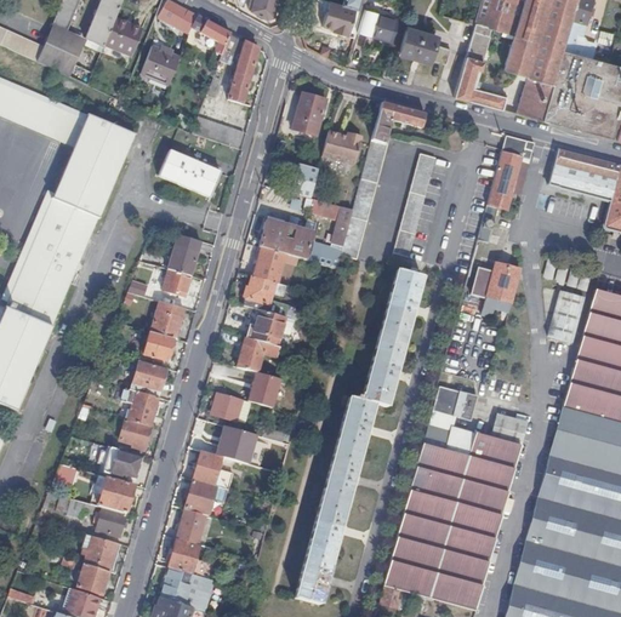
[(62,0),(45,40),(66,49),(81,9),(69,4),(70,0),(62,0)]
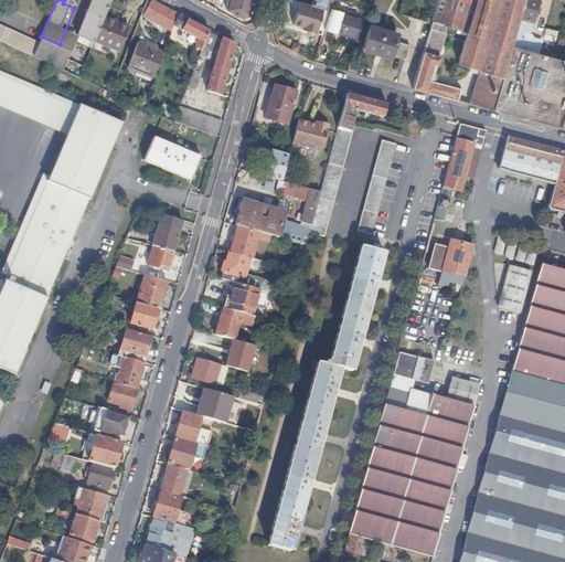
[(93,0),(78,35),(80,35),(92,40),(89,45),(93,46),(112,0),(93,0)]
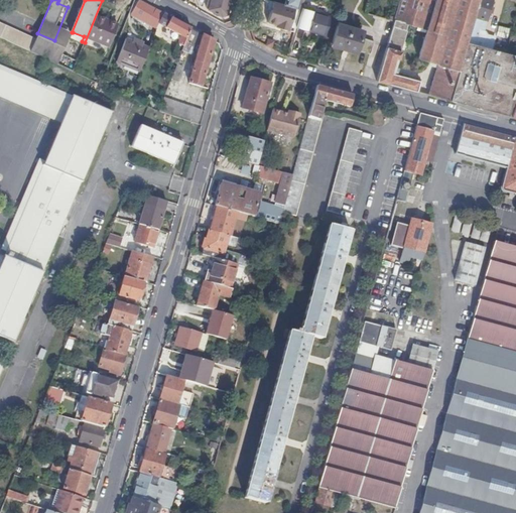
[(159,22),(163,12),(141,0),(138,0),(131,13),(156,27),(159,22)]
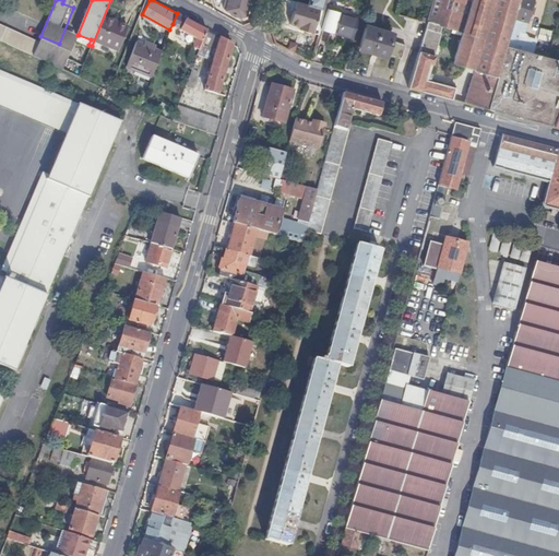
[(221,8),(226,9),(239,16),(247,13),(249,0),(227,0),(227,3),(223,2),(221,8)]
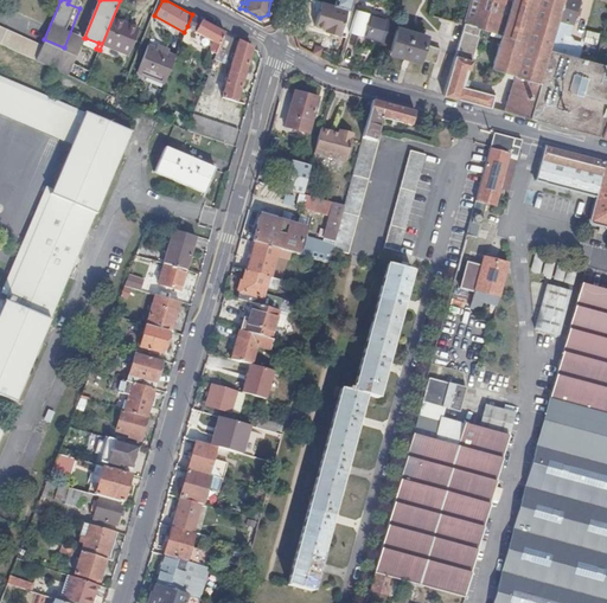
[(336,2),(327,0),(323,0),(315,23),(325,26),(325,29),(340,32),(344,19),(347,7),(346,6),(336,2)]
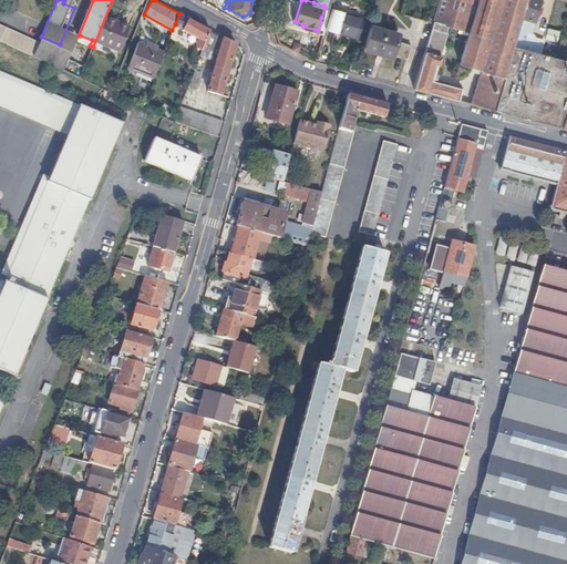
[(313,0),(313,2),(323,6),(325,7),(321,18),(328,20),(331,8),(333,0),(313,0)]
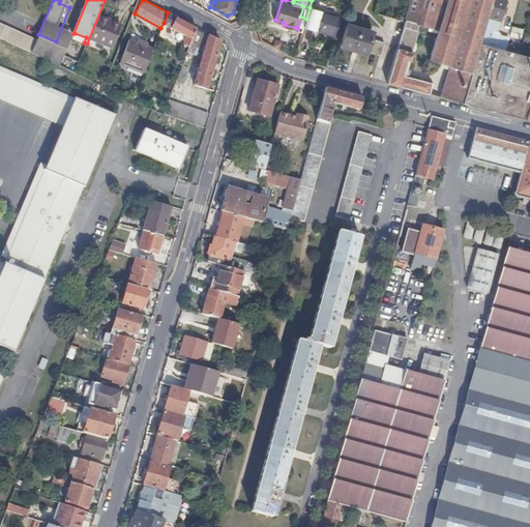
[(442,94),(464,100),(480,41),(492,0),(410,0),(405,21),(388,80),(430,91),(432,82),(406,76),(412,52),(411,51),(418,30),(417,30),(419,23),(439,28),(431,58),(438,60),(450,64),(449,68),(442,94)]
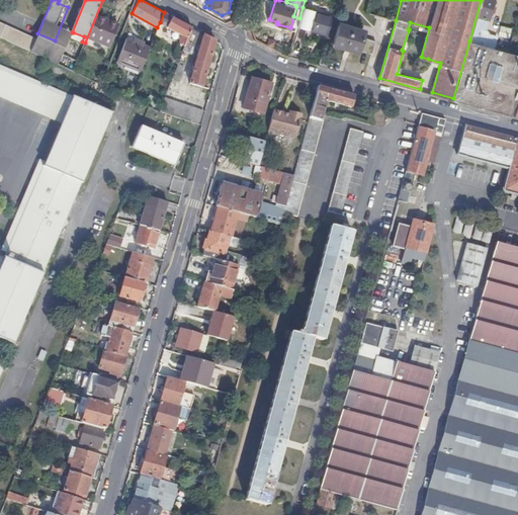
[(481,0),(469,40),(508,51),(509,49),(495,45),(498,35),(491,33),(487,28),(490,19),(488,18),(493,0),(481,0)]
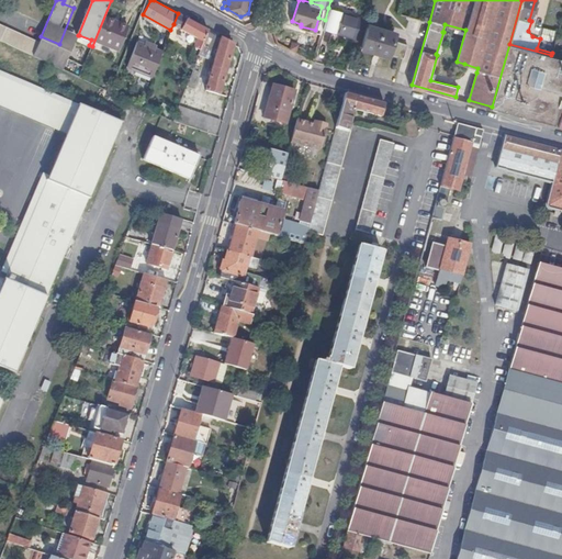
[(323,28),(355,37),(360,18),(328,8),(325,20),(323,28)]
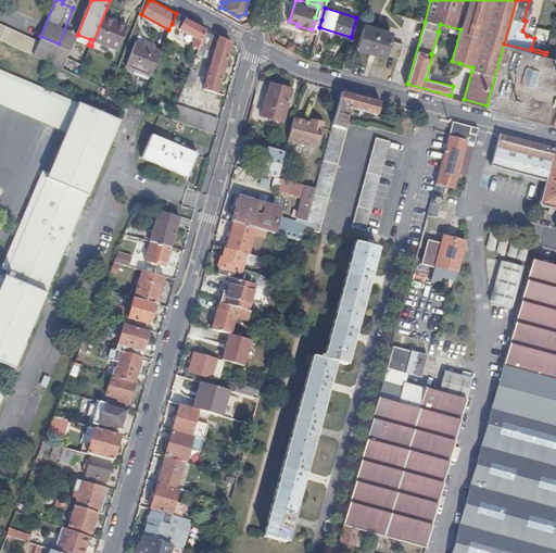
[(199,48),(206,29),(176,13),(172,24),(196,37),(192,45),(199,48)]
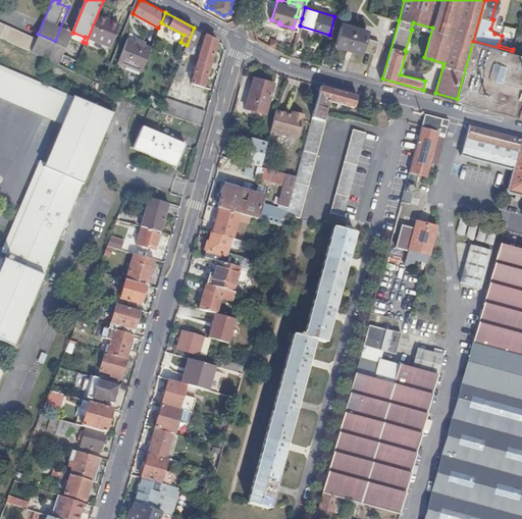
[(98,15),(89,37),(111,47),(120,24),(98,15)]
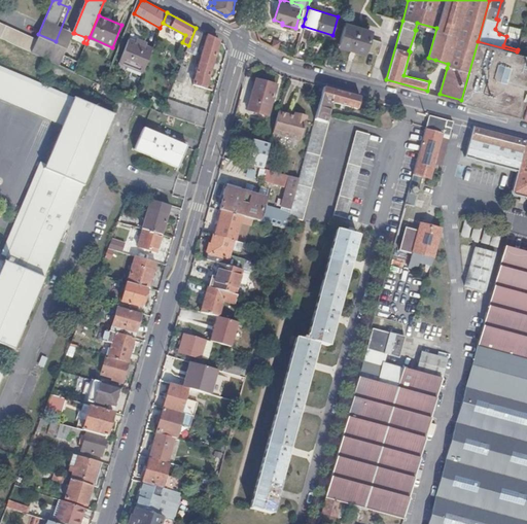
[(0,36),(32,50),(37,38),(0,22),(0,36)]
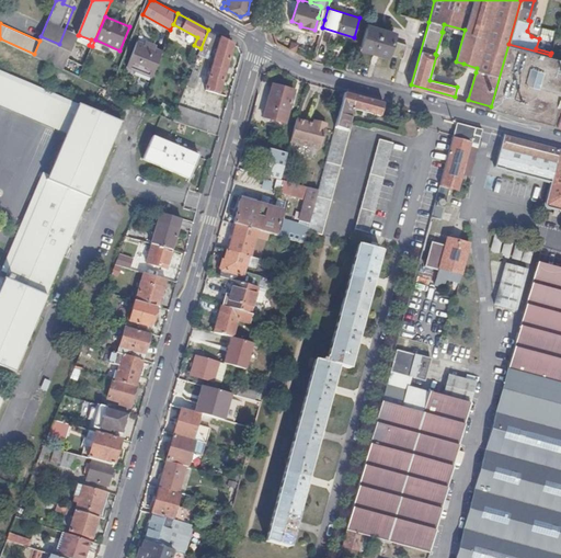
[(402,57),(407,43),(392,38),(393,33),(368,26),(362,47),(387,55),(388,53),(402,57)]
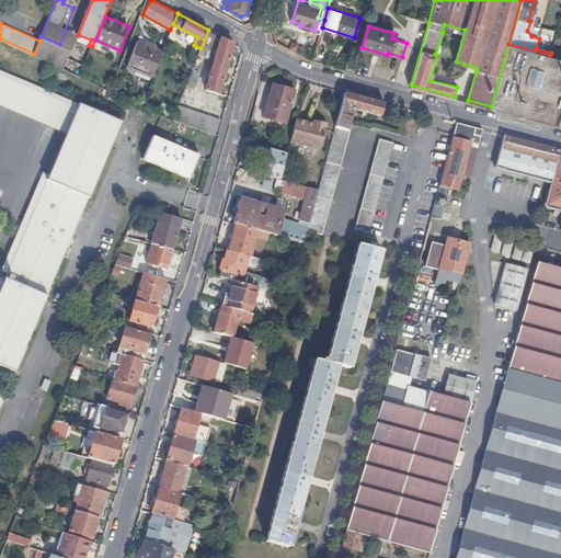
[(551,41),(554,31),(542,26),(539,37),(551,41)]
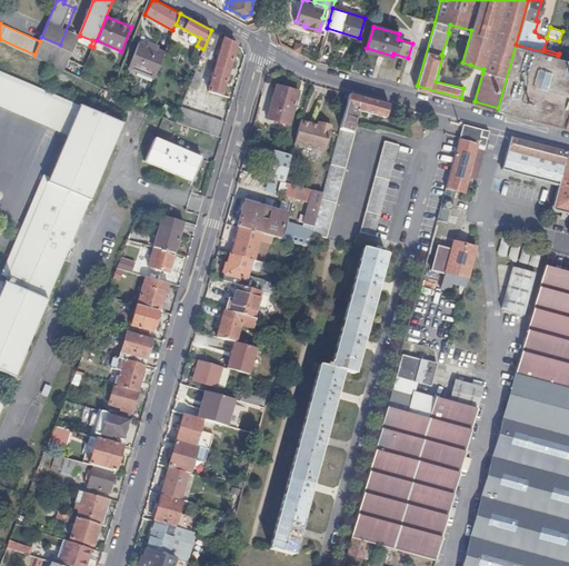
[(221,95),(236,45),(211,30),(203,49),(189,85),(198,88),(211,58),(217,60),(216,62),(212,61),(212,66),(215,67),(208,90),(221,95)]
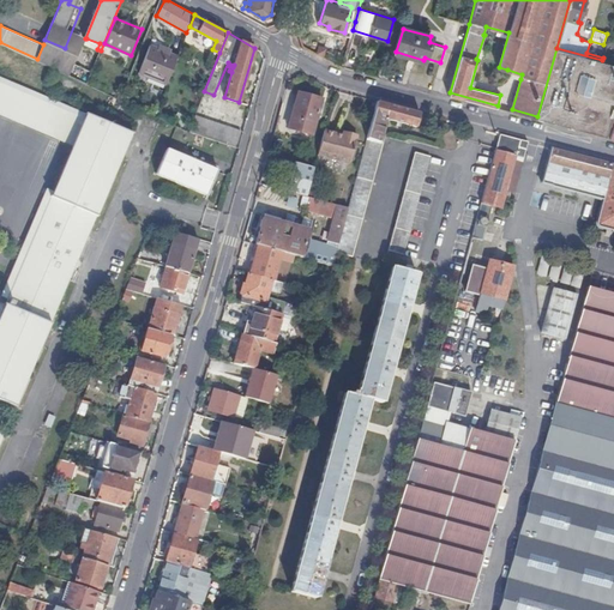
[(100,43),(86,38),(85,43),(97,49),(100,43)]
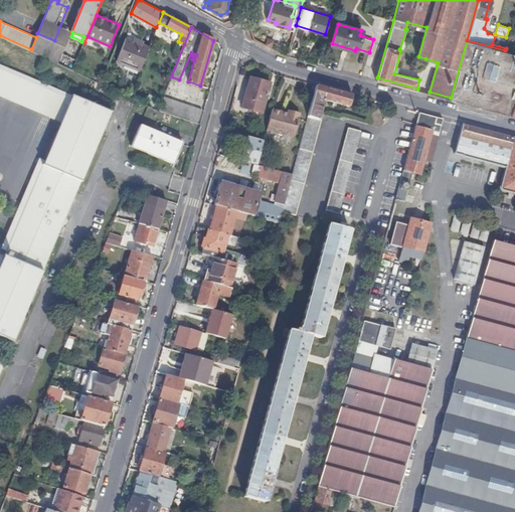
[(266,43),(272,47),(274,39),(267,37),(266,43)]
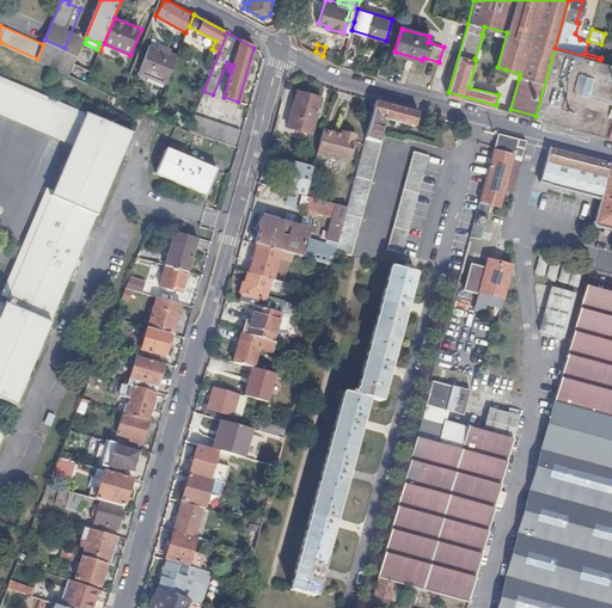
[(148,77),(166,84),(177,56),(169,53),(169,51),(159,48),(158,49),(150,45),(139,72),(148,77)]
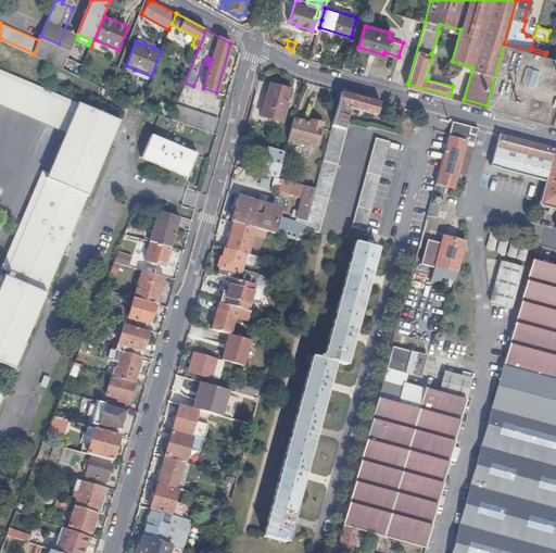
[(552,111),(555,96),(555,58),(545,54),(504,44),(487,105),(548,122),(552,111)]
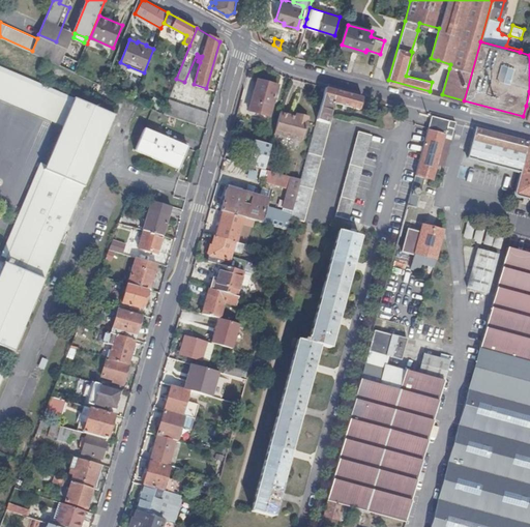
[(0,75),(70,106),(75,97),(0,65),(0,75)]
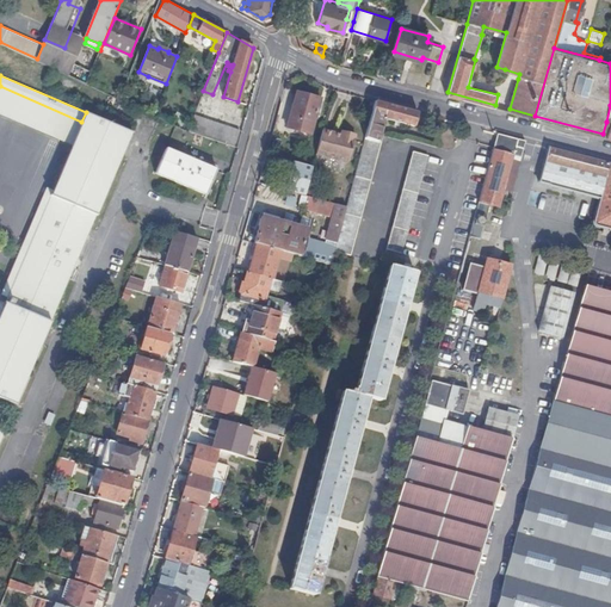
[(147,79),(165,87),(166,84),(148,76),(147,79)]
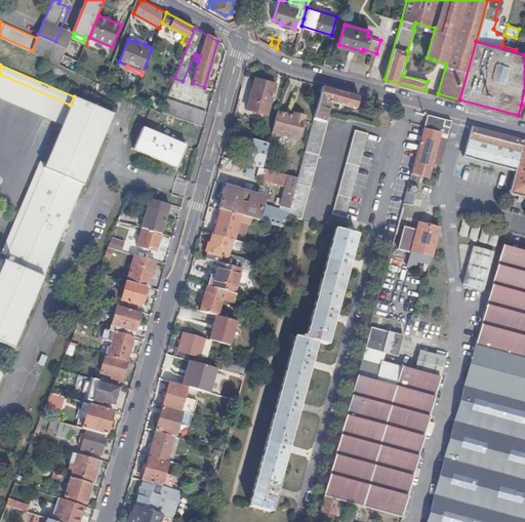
[(70,105),(0,74),(0,94),(63,122),(70,105)]
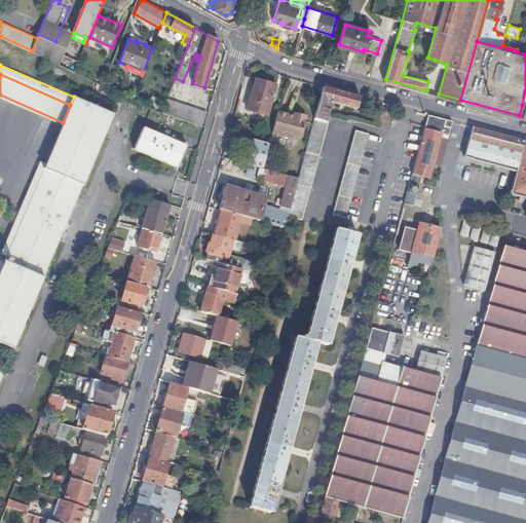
[(267,115),(276,84),(256,78),(247,109),(267,115)]
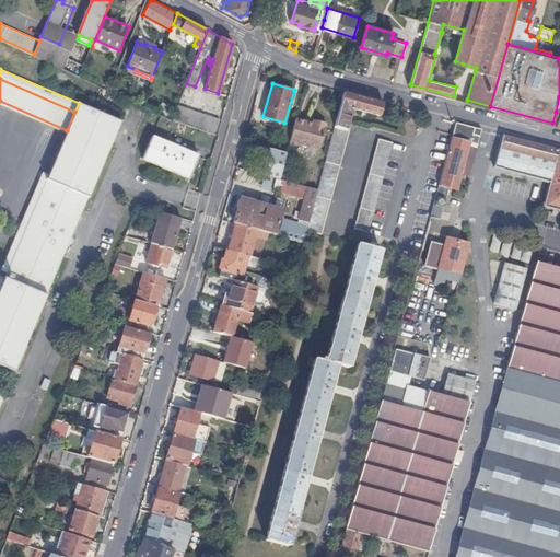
[(380,115),(383,102),(345,92),(335,126),(347,129),(352,107),(380,115)]
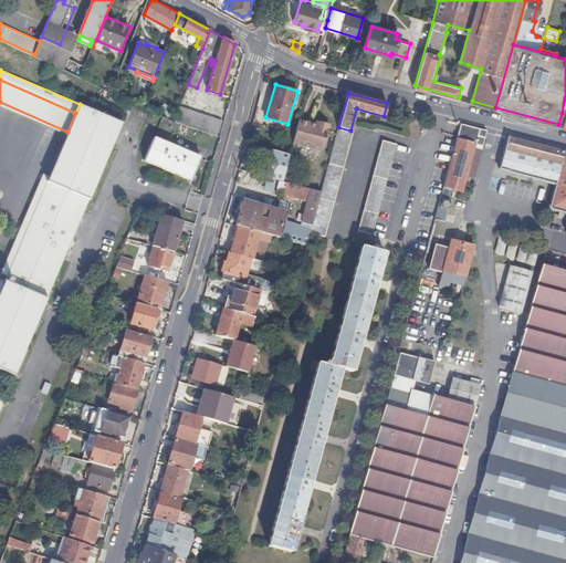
[(80,104),(75,113),(67,132),(48,179),(46,179),(46,180),(88,198),(90,199),(90,198),(88,197),(121,123),(122,123),(122,122),(80,104)]
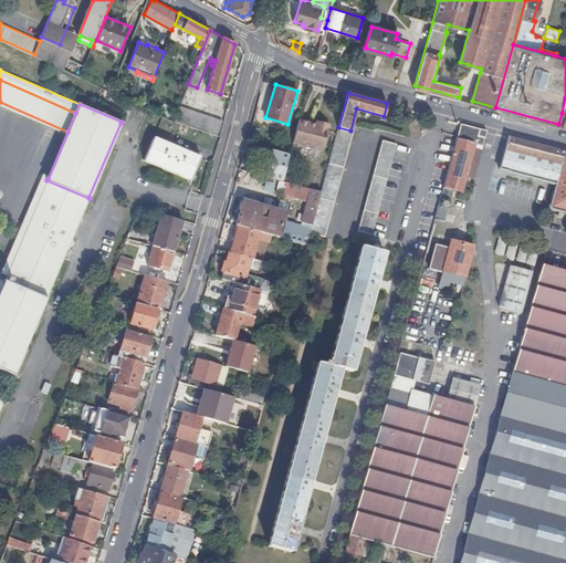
[(174,121),(218,135),(222,121),(179,107),(174,121)]
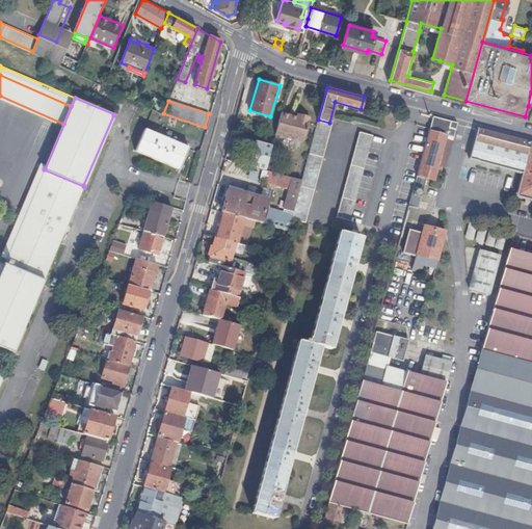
[(297,116),(282,111),(275,133),(302,141),(310,120),(297,116)]
